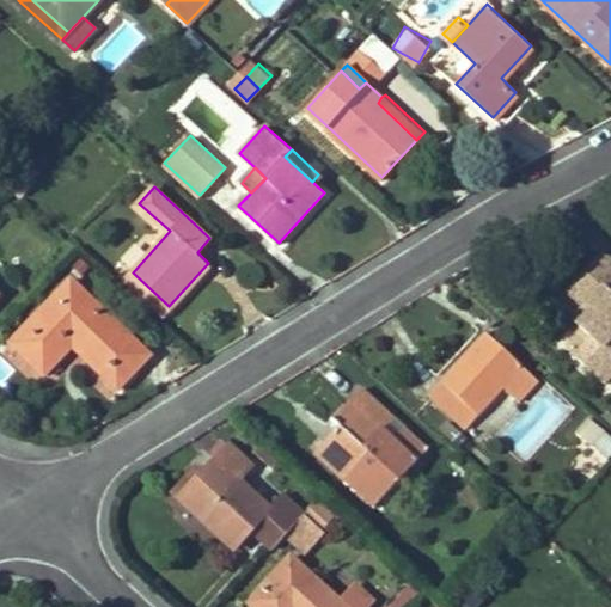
[(588,305),(597,313),(585,326),(568,344),(605,379),(610,372),(610,255),(606,251),(570,288),(588,305)]
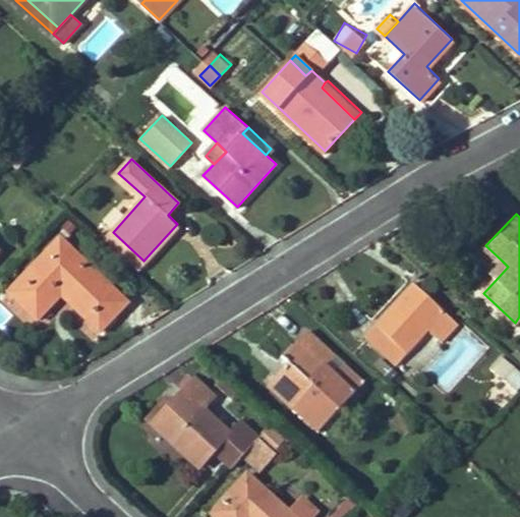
[(143,261),(113,232),(108,237),(138,266),(143,261)]
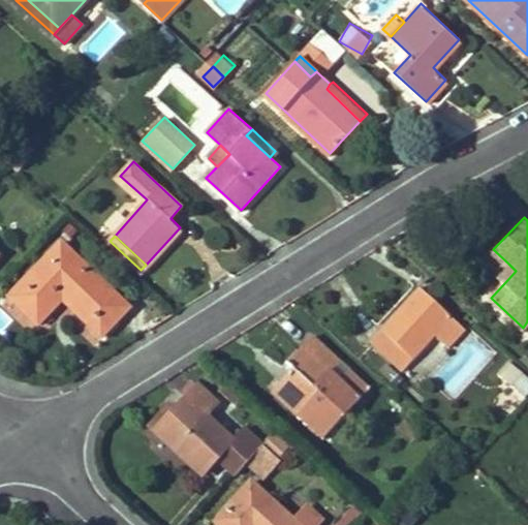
[(63,297),(102,334),(129,305),(62,239),(10,294),(38,321),(63,297)]
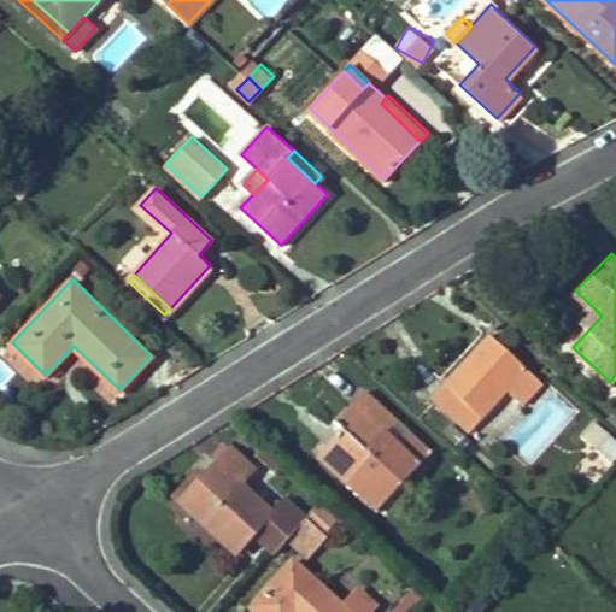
[(593,307),(580,321),(590,329),(602,316),(593,307)]
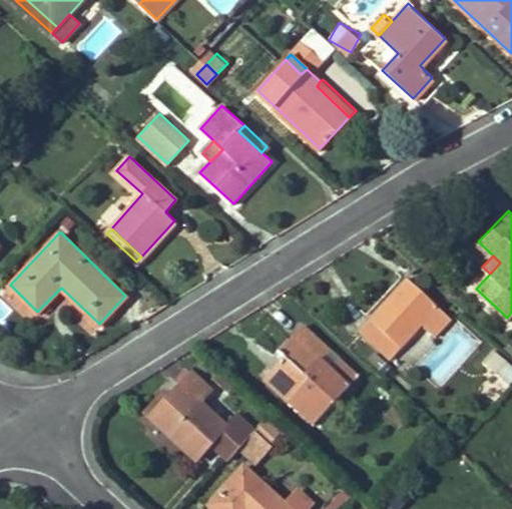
[(422,324),(440,305),(409,276),(360,328),(391,358),(422,324)]
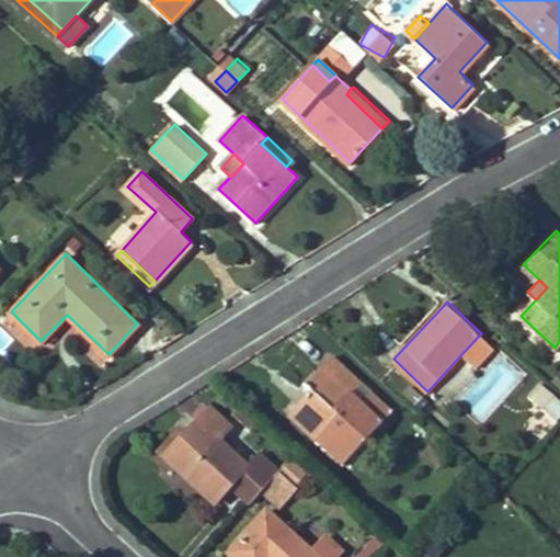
[(493,345),(481,333),(461,354),(473,365),(493,345)]
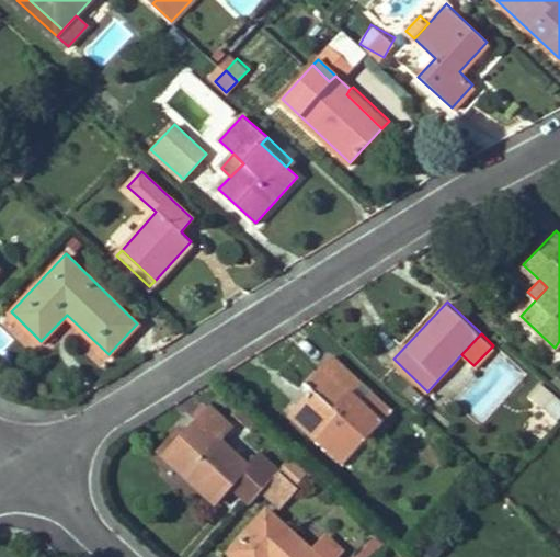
[(317,438),(343,462),(381,421),(351,390),(362,381),(332,353),(306,382),(313,387),(297,406),(322,431),(317,438)]
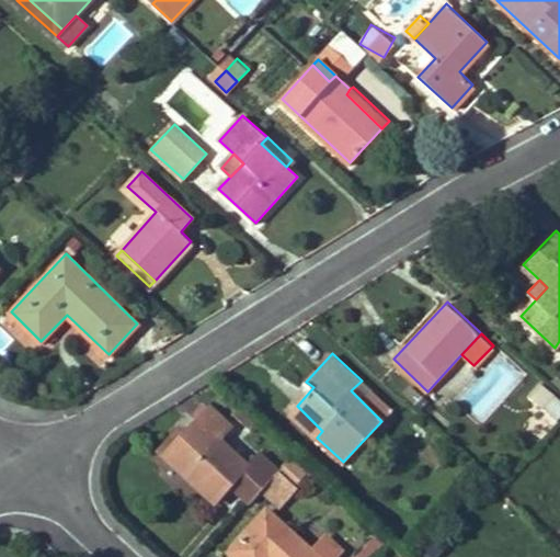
[(427,391),(393,359),(384,368),(419,400),(427,391)]
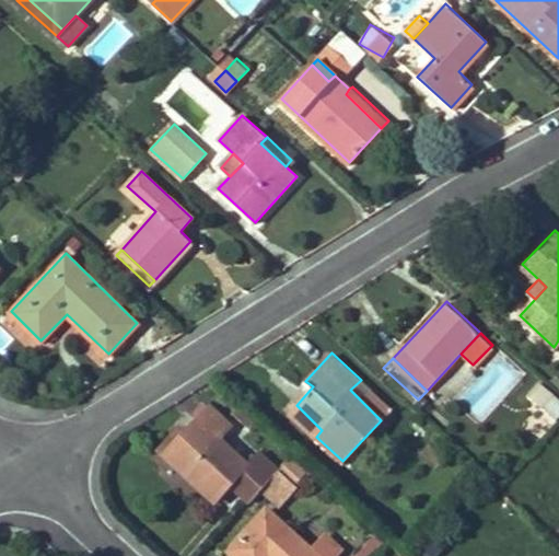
[(555,415),(558,409),(558,394),(540,378),(530,390),(555,415)]
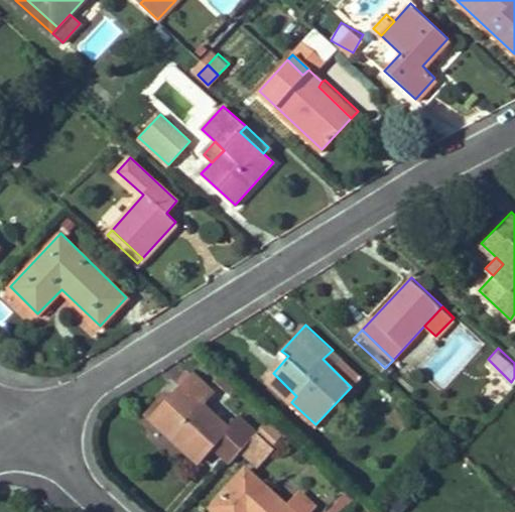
[(323,359),(351,387),(361,376),(333,350),(323,359)]
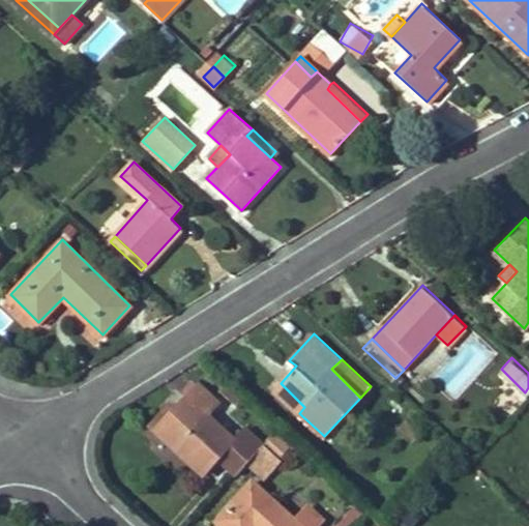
[(222,388),(236,403),(244,396),(229,381),(222,388)]
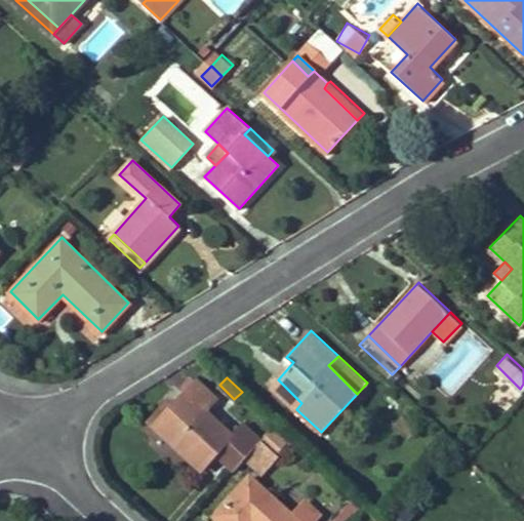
[(217,451),(234,469),(262,439),(243,423),(232,435),(206,411),(217,398),(197,378),(174,402),(155,424),(202,468),(217,451)]
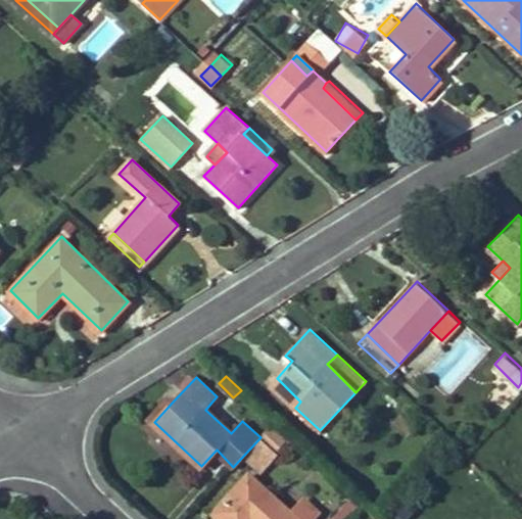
[(300,402),(277,378),(271,384),(295,408),(300,402)]
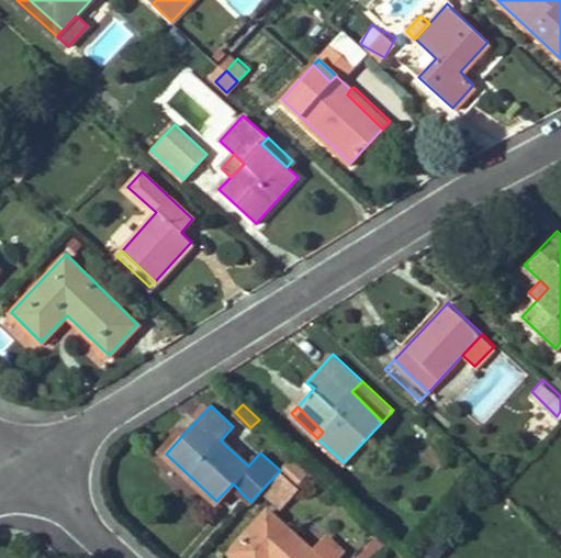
[(166,454),(187,431),(183,426),(161,449),(166,454)]
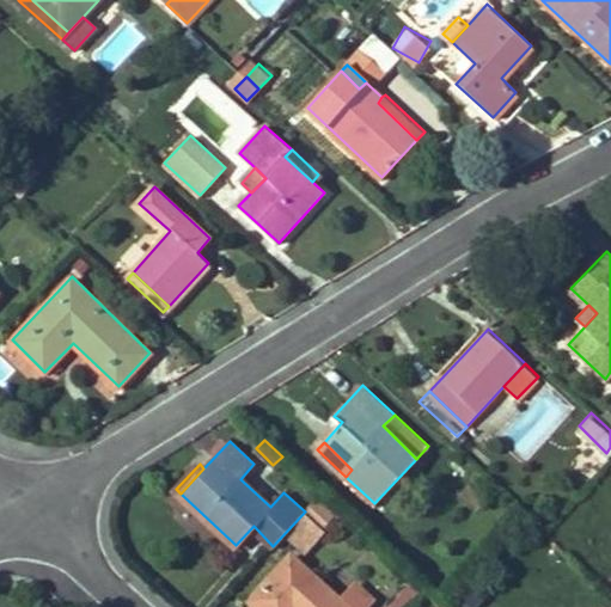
[(340,509),(322,494),(305,512),(322,527),(340,509)]
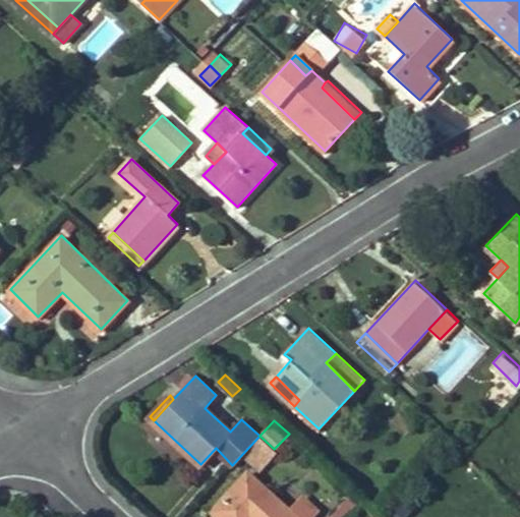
[(308,516),(316,508),(303,496),(290,510),(248,471),(213,510),(220,516),(308,516)]
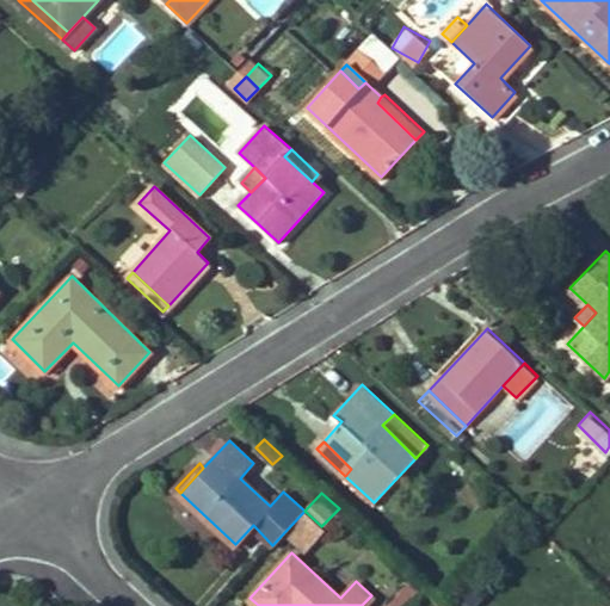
[(487,601),(487,576),(454,577),(454,603),(487,601)]
